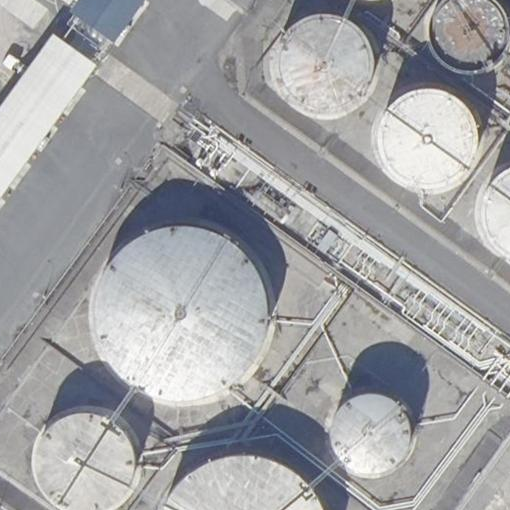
[(507,34),(508,29),(507,27),(507,22),(503,11),(499,4),(496,0),(441,0),(440,1),(432,12),(430,17),(429,28),(429,34),(430,39),(435,49),(442,58),(446,61),(456,66),(461,67),(466,68),(475,67),(480,66),(485,64),(494,58),(498,54),(504,45),(507,34)]
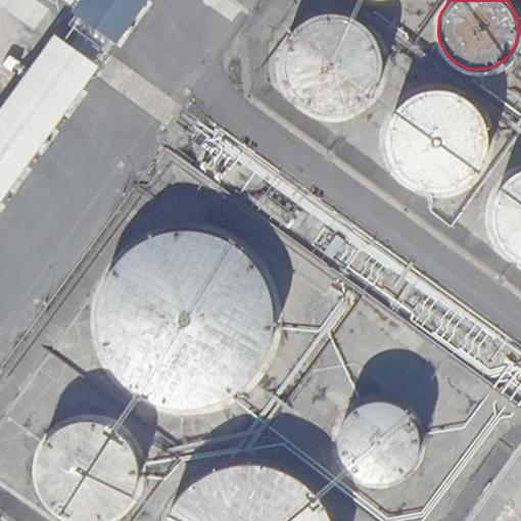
[(380,77),(381,66),(380,56),(377,46),(372,37),(366,29),(358,22),(348,18),(338,15),(328,14),(317,16),(308,19),(298,25),(291,32),(285,41),(281,50),(279,60),(278,70),(280,81),(284,90),(290,99),(297,106),(306,111),(316,115),(326,117),(337,116),(347,114),(357,109),(365,103),(372,96),(377,87),(380,77)]
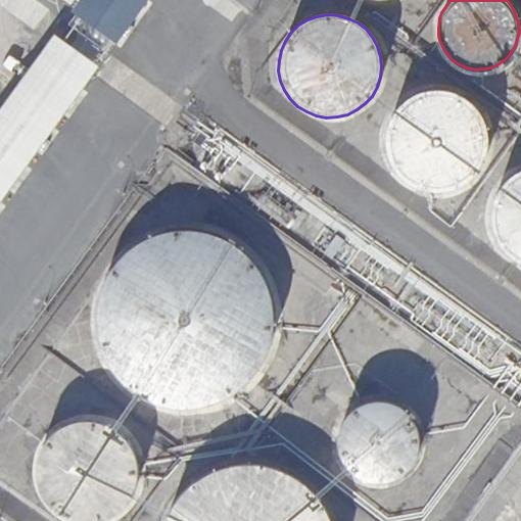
[(56,31),(0,107),(0,203),(101,64),(56,31)]
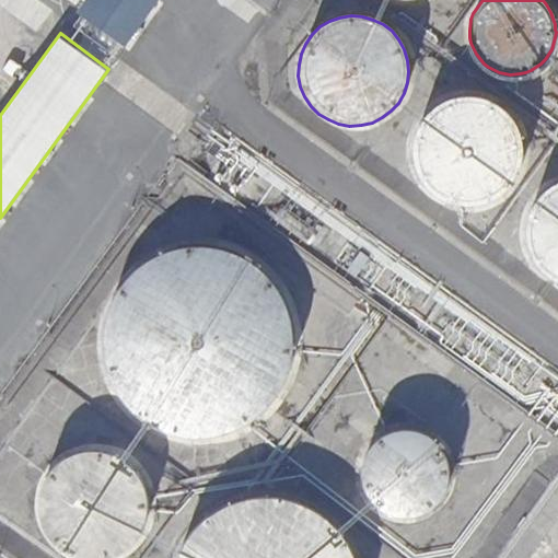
[(521,162),(522,150),(521,139),(518,128),(512,118),(504,109),(495,103),(485,99),(473,96),(462,95),(451,99),(440,103),(431,109),(423,118),(417,128),(414,138),(413,150),(414,161),(417,172),(422,182),(430,190),(440,197),(450,202),(461,205),(473,205),(484,202),(495,198),(503,190),(511,183),(516,173),(521,162)]
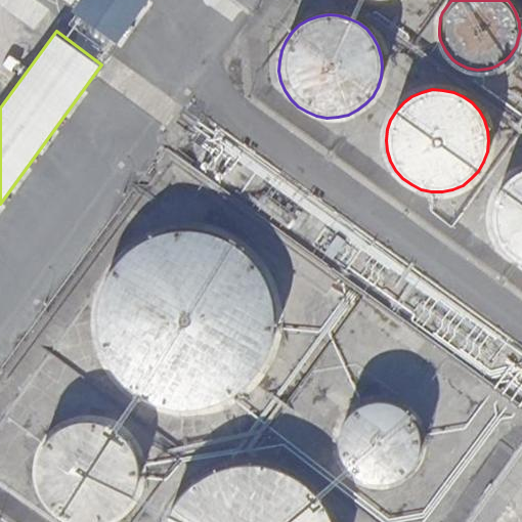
[(521,169),(518,171),(509,176),(502,183),(495,191),(491,202),(489,212),(488,222),(490,232),(494,242),(501,250),(509,257),(517,263),(521,264),(521,169)]
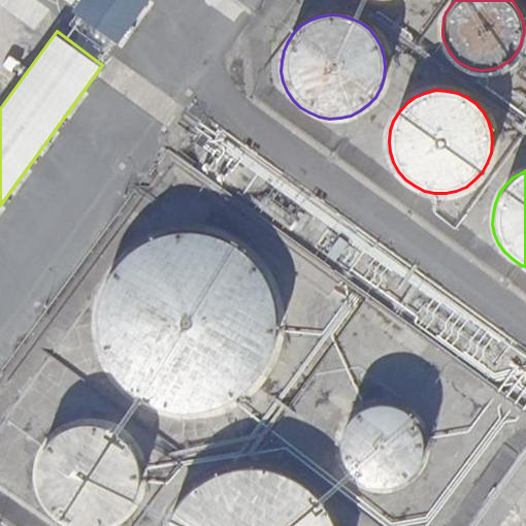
[(274,335),(275,323),(275,310),(272,298),(268,286),(262,274),(255,265),(245,256),(236,249),(225,242),(212,237),(201,235),(188,234),(175,235),(163,237),(152,241),(140,248),(130,255),(122,264),(113,273),(107,285),(103,297),(100,308),(99,322),(100,334),(103,347),(107,358),(113,369),(121,380),(129,388),(139,396),(151,401),(162,406),(174,409),(187,409),(199,409),(211,406),(224,402),(235,396),(244,389),(254,380),(262,370),(267,359),(272,348),(274,335)]
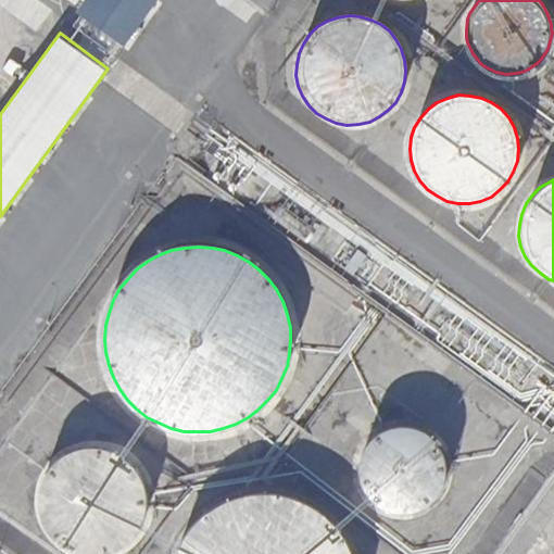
[(443,479),(444,470),(443,461),(440,452),(436,444),(429,438),(422,432),(414,428),(404,427),(395,427),(386,429),(378,433),(370,440),(365,447),(361,455),(359,464),(359,474),(361,482),(364,491),(370,499),(377,504),(385,508),(394,512),(403,512),(412,511),(420,507),(428,502),(435,495),(440,488),(443,479)]
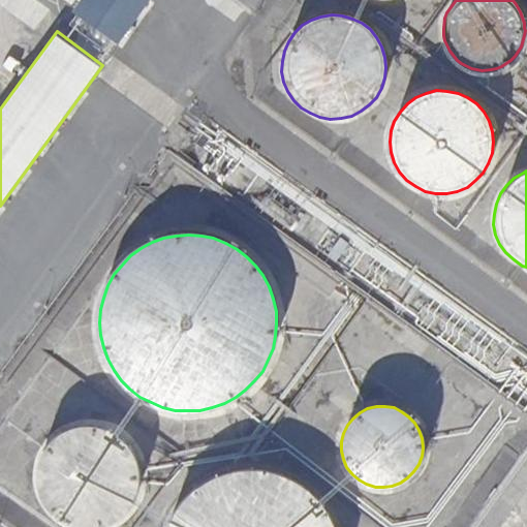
[(136,486),(137,476),(136,467),(134,458),(130,450),(124,441),(117,435),(109,430),(99,427),(90,426),(80,426),(70,428),(62,432),(54,437),(47,444),(41,453),(38,461),(36,471),(36,481),(38,490),(41,499),(47,507),(53,514),(61,520),(69,524),(79,526),(89,526),(98,526),(107,523),(116,518),(123,512),(129,504),(133,495),(136,486)]
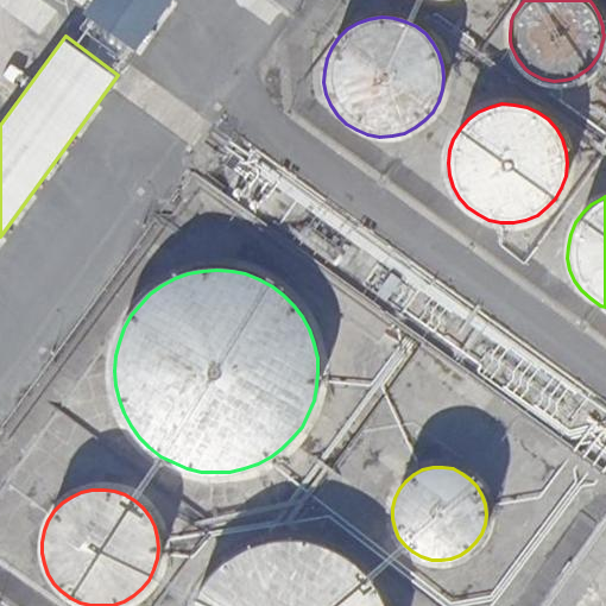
[(384,605),(383,601),(377,588),(367,576),(358,567),(347,557),(334,550),(321,545),(307,542),(292,540),(278,541),(265,543),(251,547),(238,554),(226,561),(215,570),(206,581),(199,593),(193,605),(384,605)]
